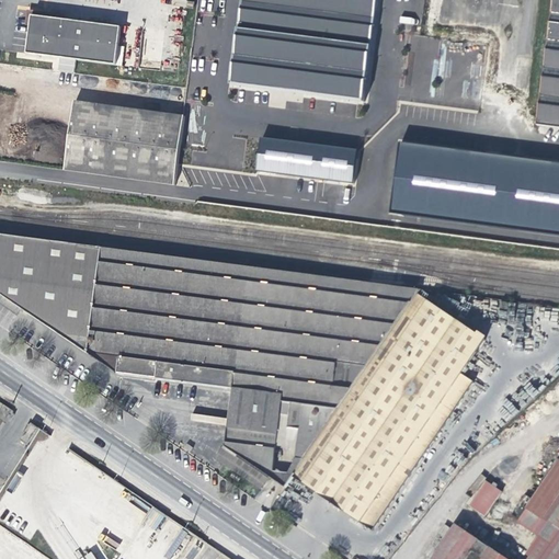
[(239,0),(228,84),(362,100),(375,0),(239,0)]
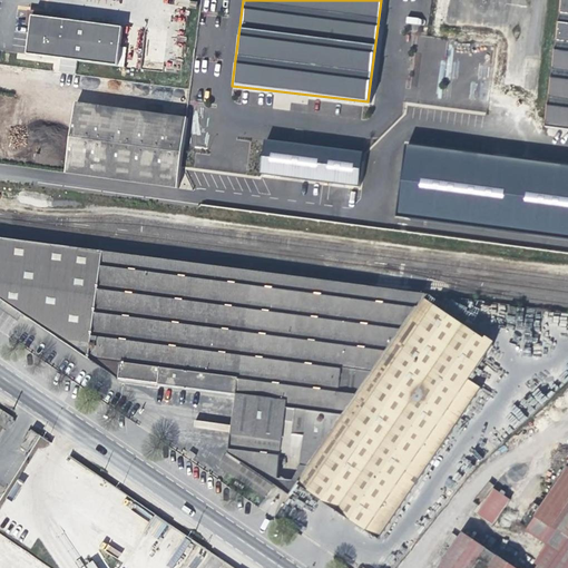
[(559,0),(551,51),(541,125),(567,128),(567,0),(559,0)]
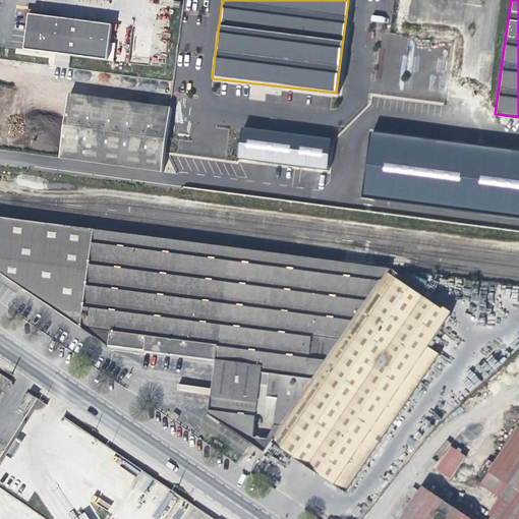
[(39,13),(26,12),(22,47),(111,59),(113,41),(108,41),(111,23),(39,13)]
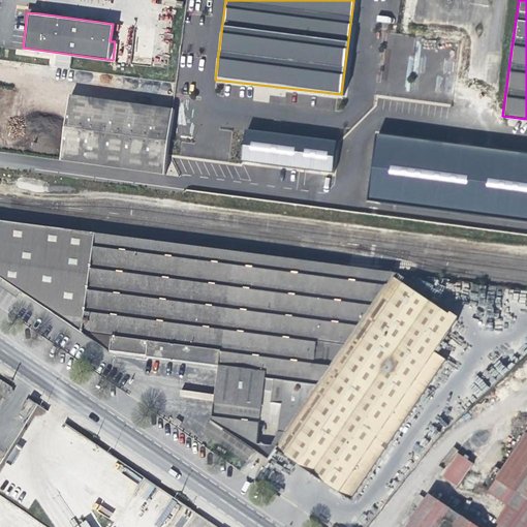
[(162,172),(171,106),(68,94),(60,158),(162,172)]
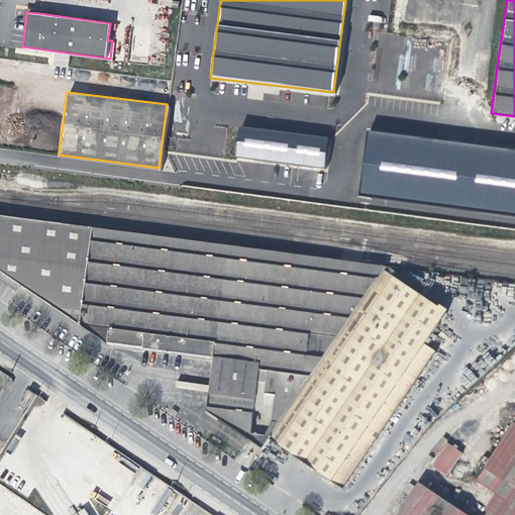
[(324,167),(330,136),(237,124),(232,156),(324,167)]
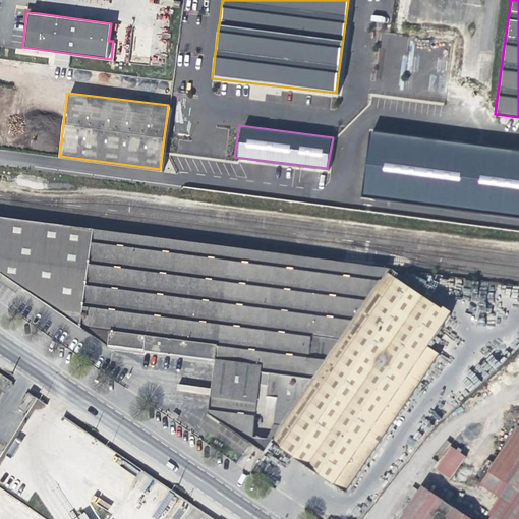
[(518,216),(518,151),(367,130),(358,195),(518,216)]
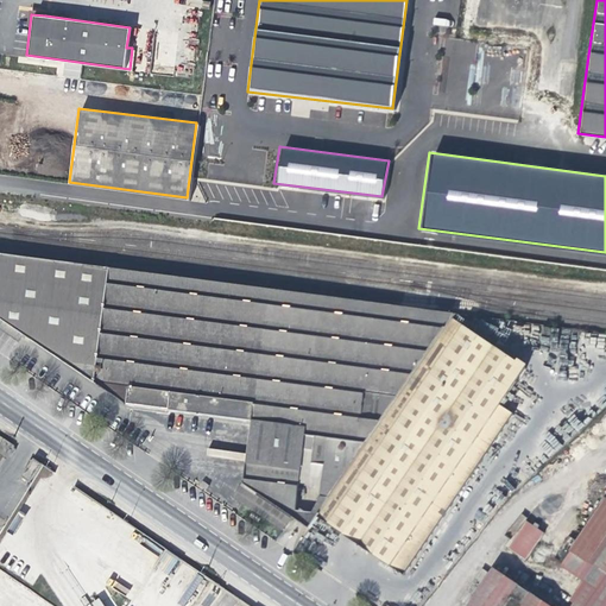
[(248,420),(240,480),(284,510),(288,512),(289,505),(298,431),(309,434),(305,459),(321,461),(316,496),(309,506),(302,518),(301,522),(298,523),(304,526),(313,515),(442,327),(80,277),(81,262),(0,251),(0,319),(7,323),(126,404),(175,410),(248,420)]
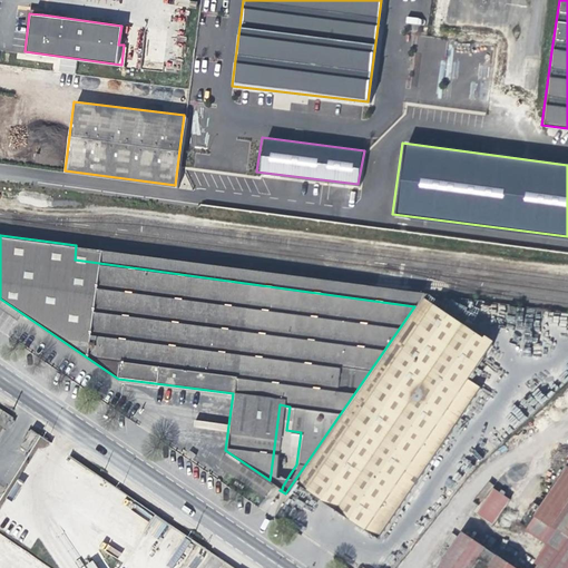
[(94,260),(94,250),(86,248),(85,258),(94,260)]
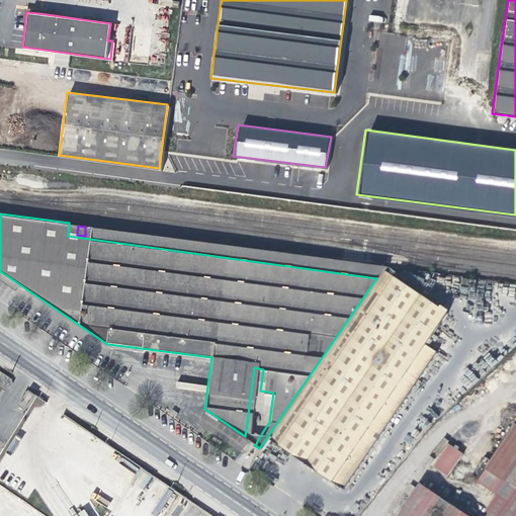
[(380,271),(376,278),(266,438),(272,442),(330,482),(341,489),(434,352),(423,345),(445,313),(440,310),(439,311),(418,296),(424,286),(408,275),(401,284),(380,271)]
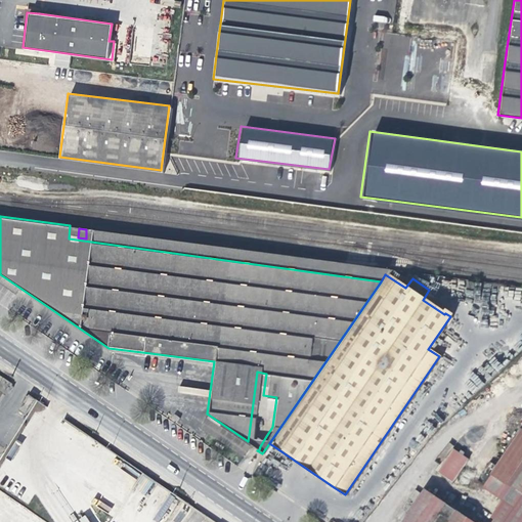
[(35,398),(28,393),(16,409),(25,415),(35,398)]
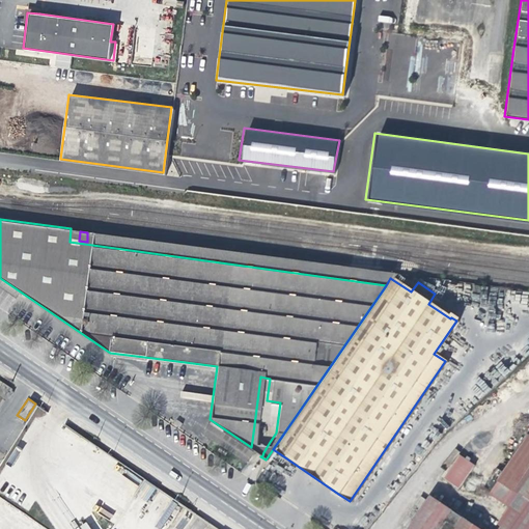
[(240,457),(248,445),(210,419),(203,416),(195,427),(240,457)]
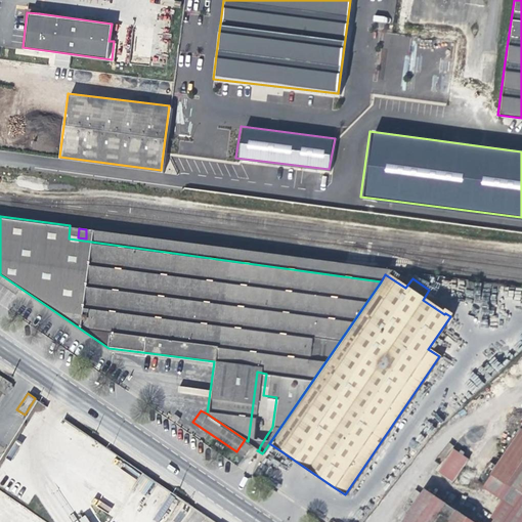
[(489,474),(490,475),(505,484),(521,459),(521,429),(489,474)]
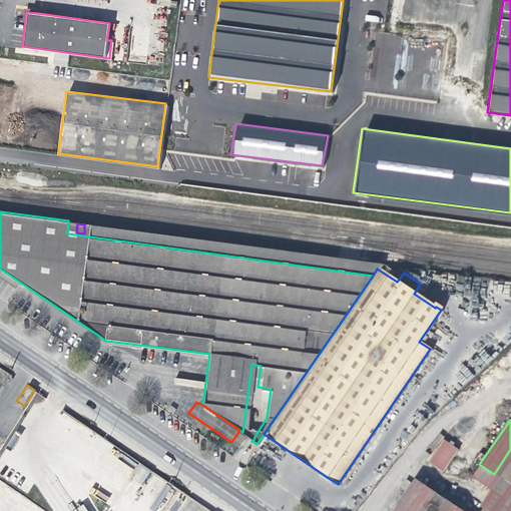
[(261,427),(243,426),(242,432),(253,440),(254,437),(261,427)]
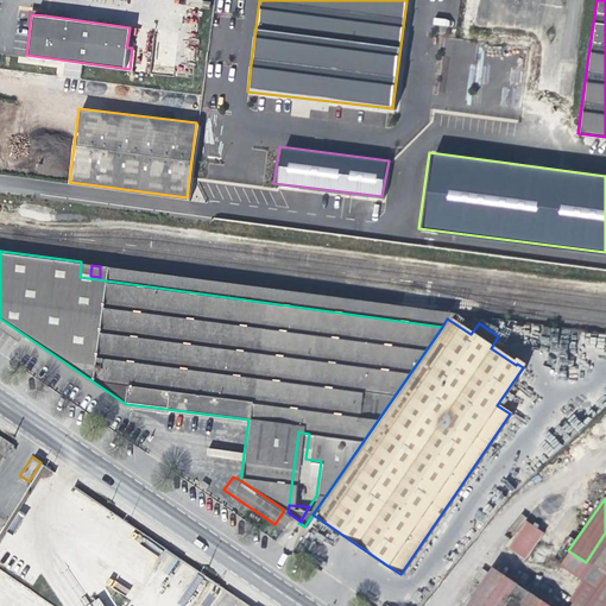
[(298,551),(320,519),(313,515),(304,526),(291,547),(298,551)]
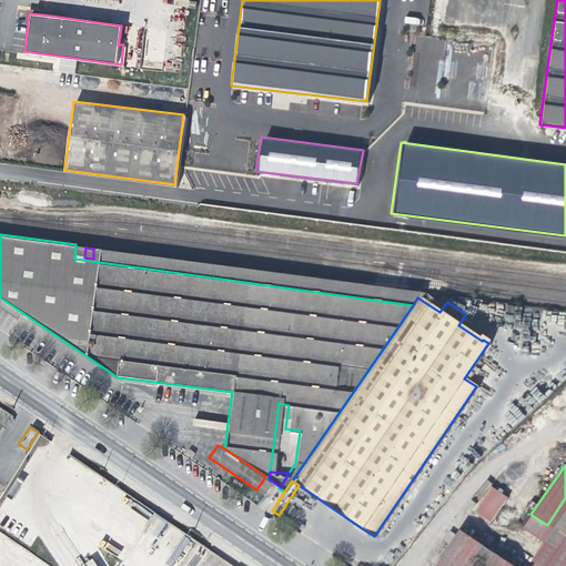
[(487,523),(505,497),(489,487),(473,513),(487,523)]
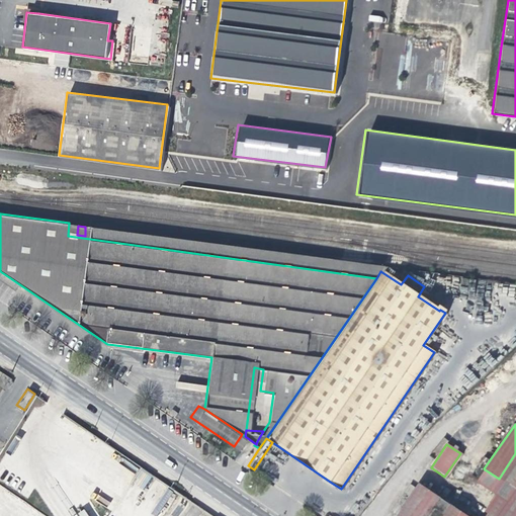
[(244,462),(248,465),(259,448),(254,445),(244,462)]
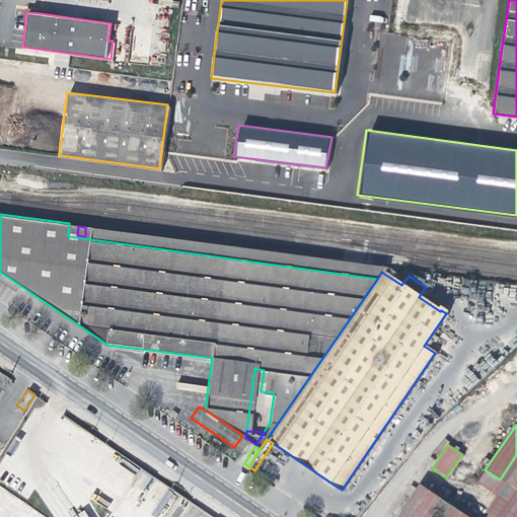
[(516,516),(516,454),(500,479),(486,470),(475,485),(495,498),(485,514),(487,516),(486,516),(516,516)]
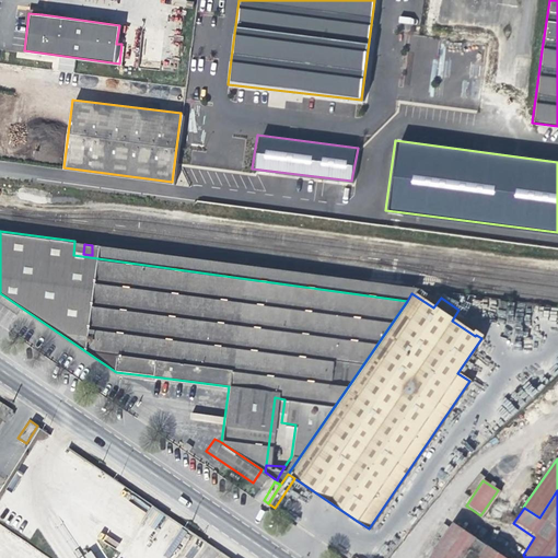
[(504,557),(453,522),(427,557),(504,557)]
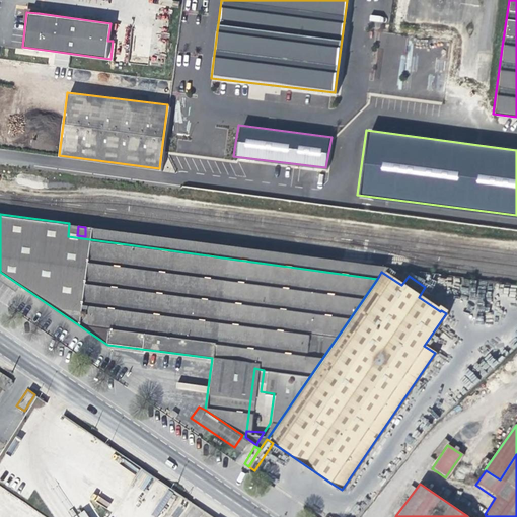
[(0,516),(17,516),(22,509),(34,515),(39,508),(0,488),(0,516)]
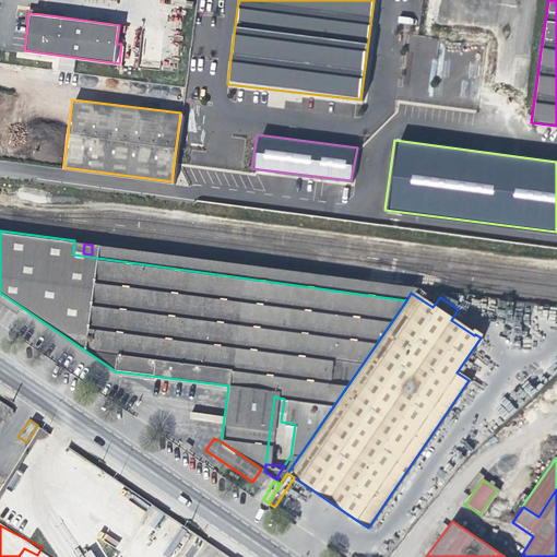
[(69,535),(68,543),(92,544),(92,536),(69,535)]
